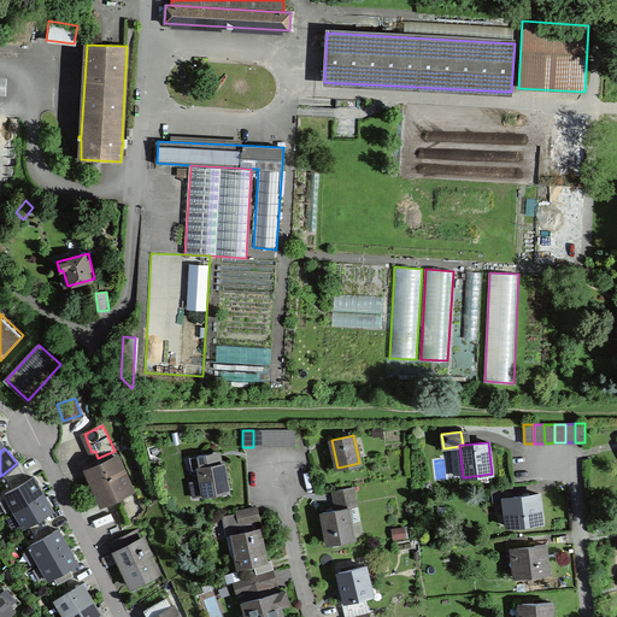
[(192,482),(194,497),(228,492),(223,463),(222,464),(209,466),(207,459),(206,454),(189,457),(192,470),(200,469),(201,480),(192,482)]
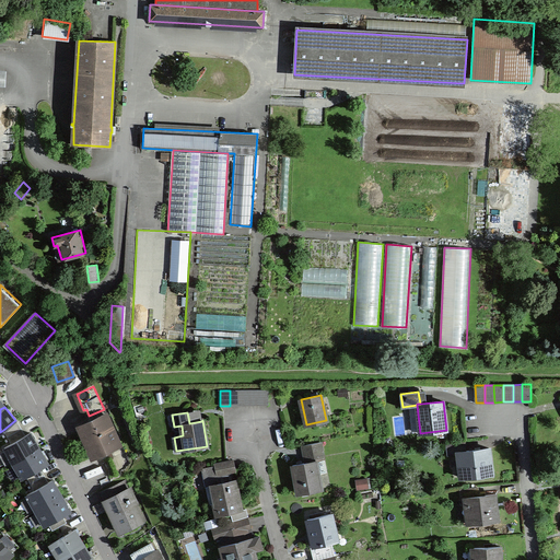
[(105,415),(79,427),(93,456),(119,445),(105,415)]
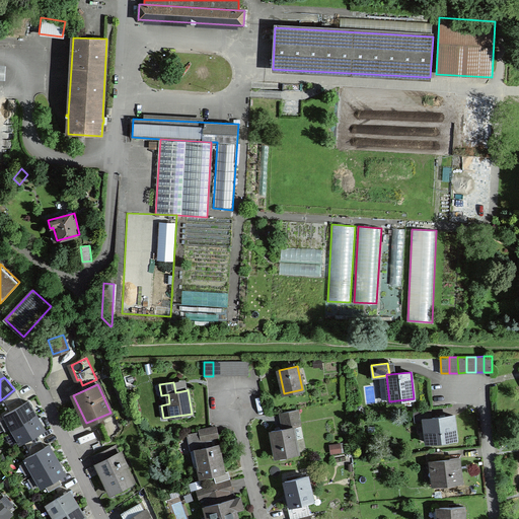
[(14,389),(3,398),(6,404),(19,396),(14,389)]
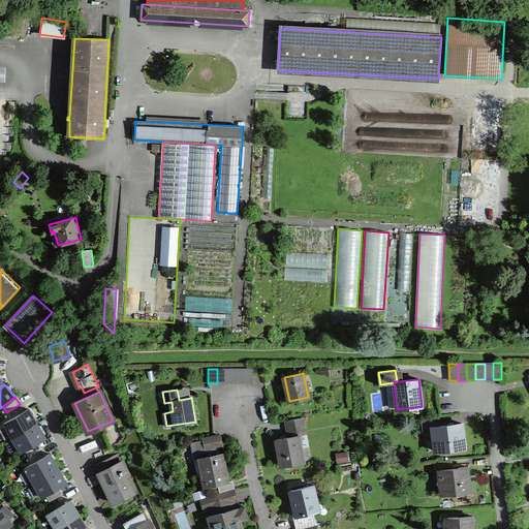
[(20,404),(6,412),(10,419),(24,411),(20,404)]
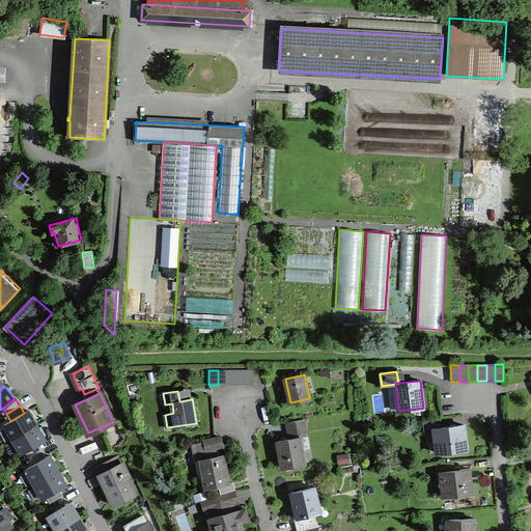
[(12,439),(36,424),(28,411),(24,413),(10,421),(4,424),(12,439)]
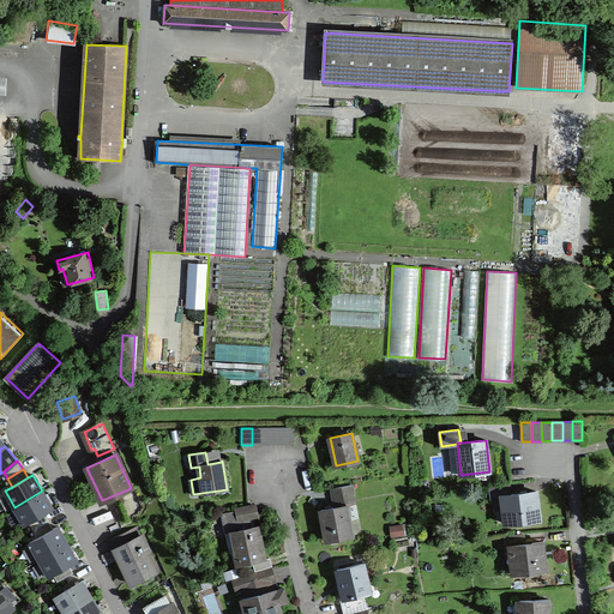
[(335,499),(353,495),(350,485),(332,488),(335,499)]
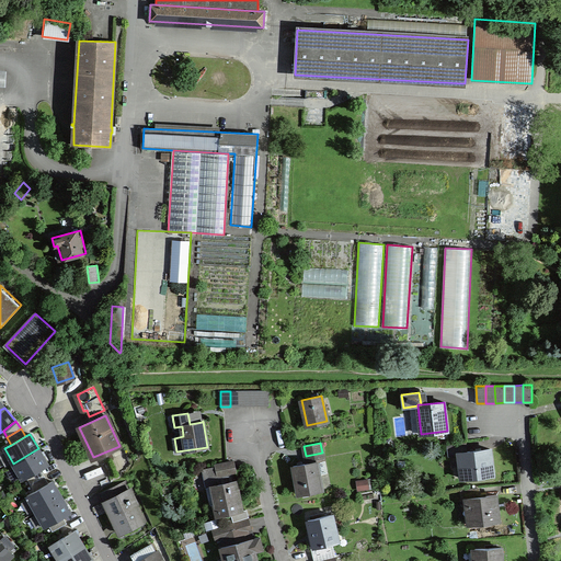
[(449,456),(459,455),(459,453),(466,451),(465,443),(447,445),(449,456)]
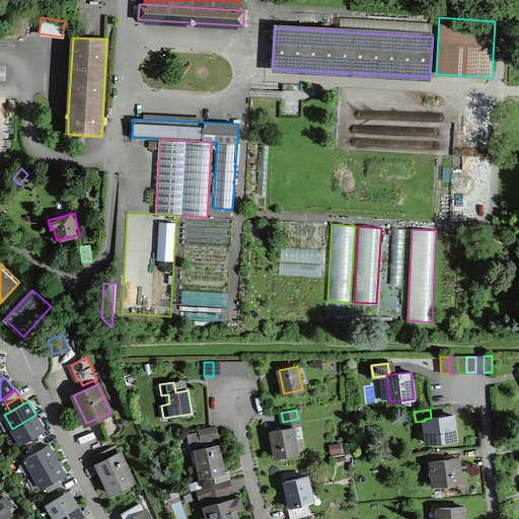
[(23,442),(36,434),(45,430),(35,415),(12,429),(21,443),(23,442)]
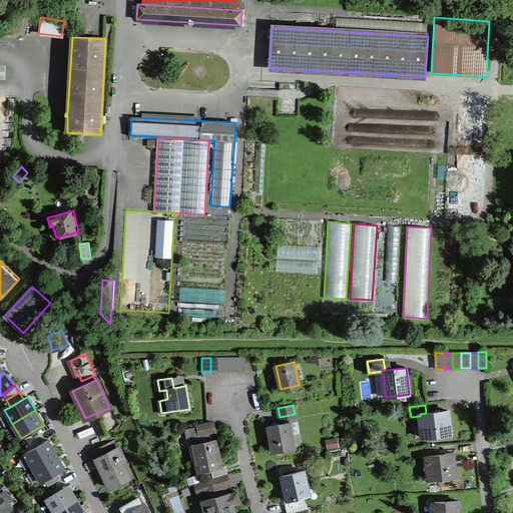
[(420,416),(422,437),(451,434),(448,410),(426,413),(420,414),(420,416)]
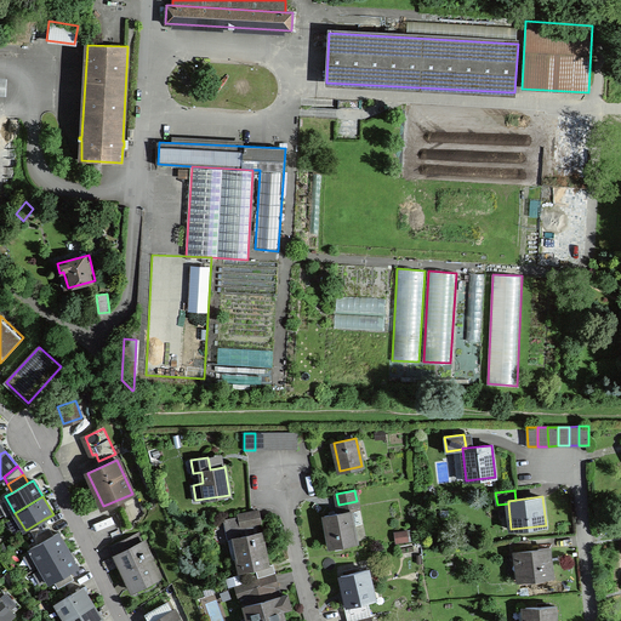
[(340,512),(324,516),(330,547),(357,541),(353,525),(362,523),(357,501),(339,505),(340,512)]
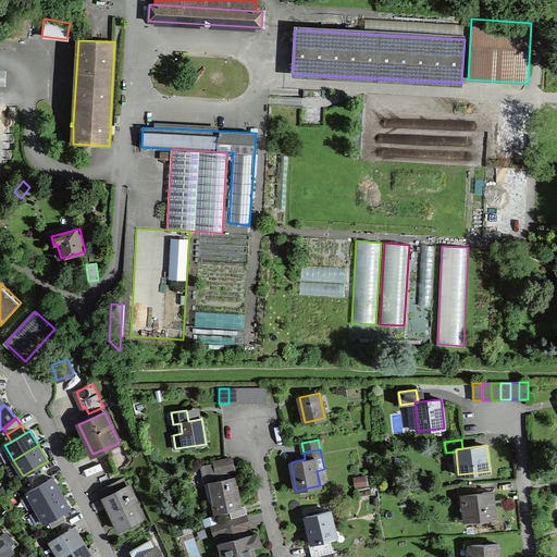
[(232,458),(214,461),(214,463),(217,471),(231,468),(234,468),(232,458)]
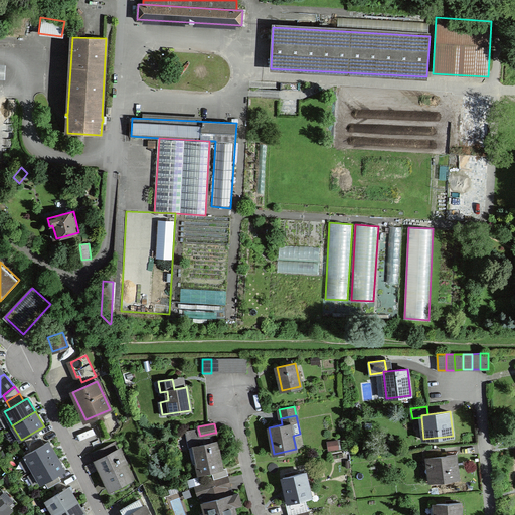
[(198,428),(186,431),(193,464),(197,463),(199,473),(220,469),(218,459),(220,459),(216,441),(215,442),(213,433),(200,436),(198,428)]
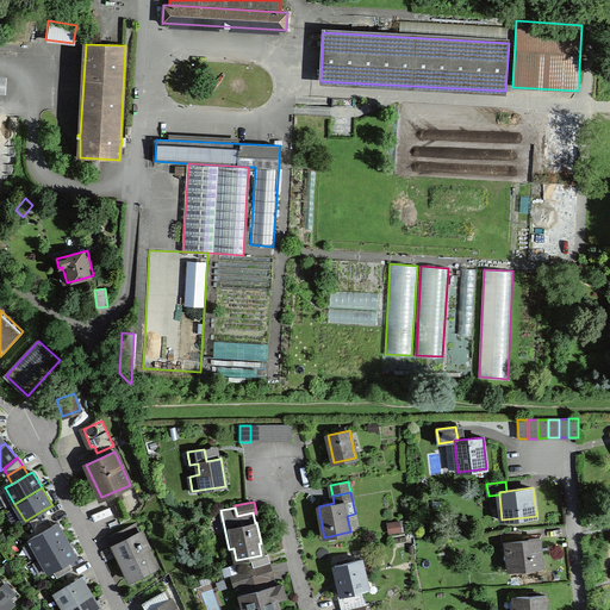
[(43,510),(27,520),(32,527),(48,518),(43,510)]
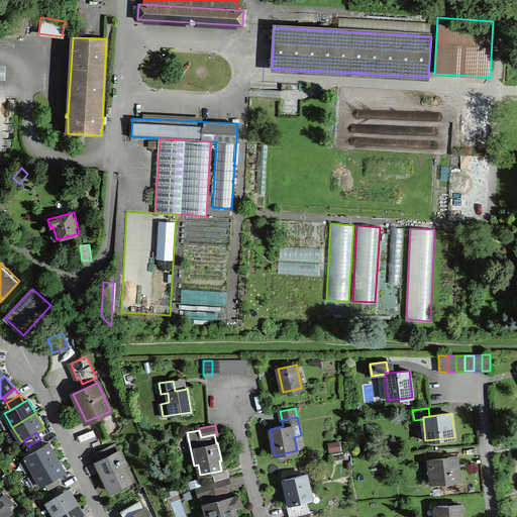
[(40,439),(27,446),(31,452),(44,445),(40,439)]
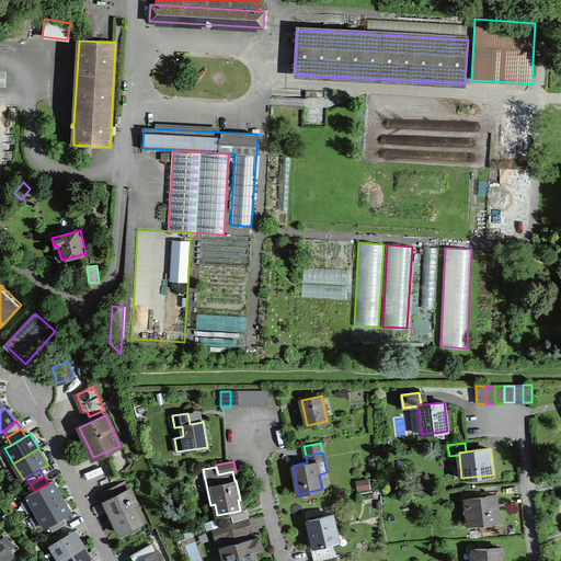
[(371,479),(357,482),(359,491),(373,488),(371,479)]
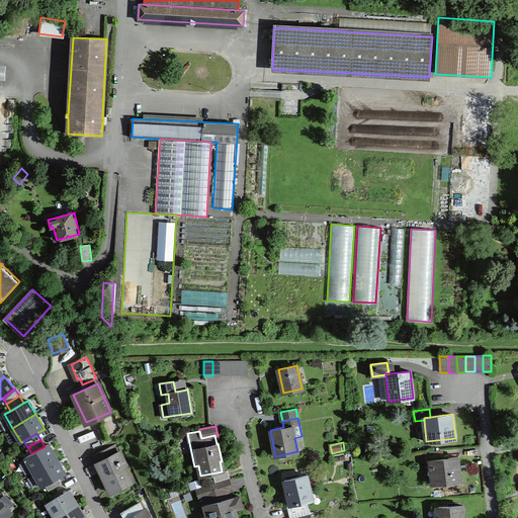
[(33,471),(57,458),(49,444),(45,446),(31,453),(25,457),(33,471)]
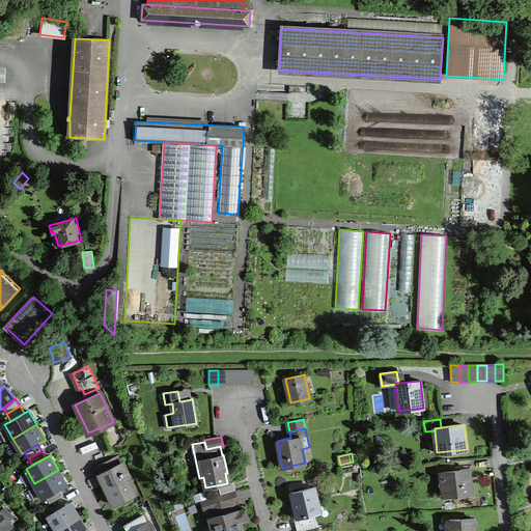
[(110,469),(122,463),(118,455),(95,467),(101,476),(111,471),(110,469)]
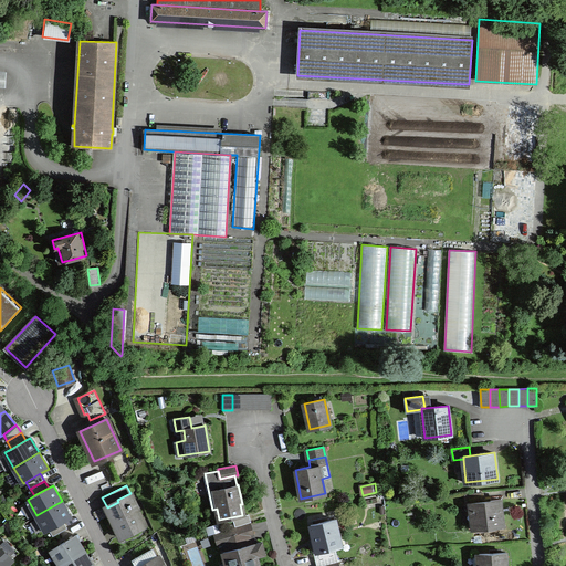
[(470,503),(484,501),(483,492),(465,494),(467,504),(470,503)]
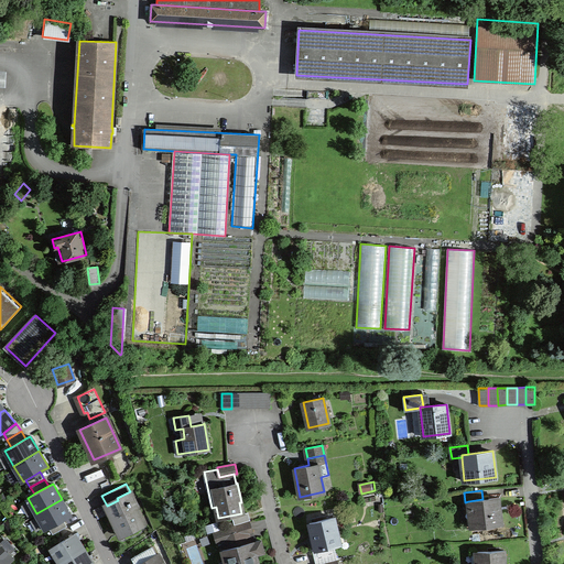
[(107,506),(106,506),(120,535),(142,525),(134,509),(138,508),(130,491),(117,498),(118,500),(107,506)]
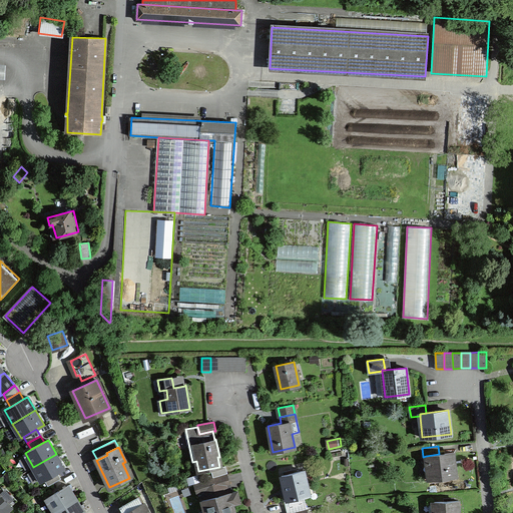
[(426,456),(429,479),(456,476),(453,452),(439,454),(426,456)]
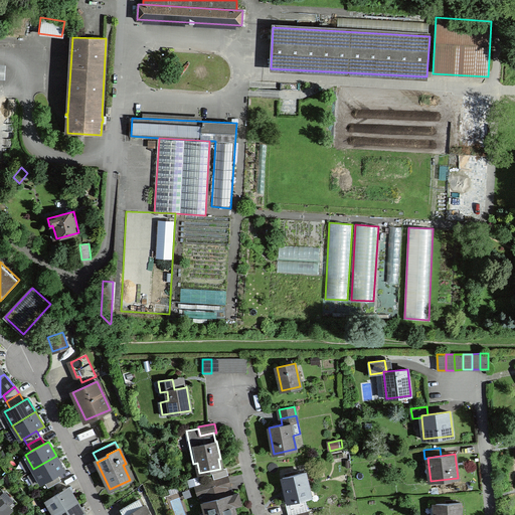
[(44,481),(57,474),(64,470),(56,456),(33,469),(41,483),(44,481)]
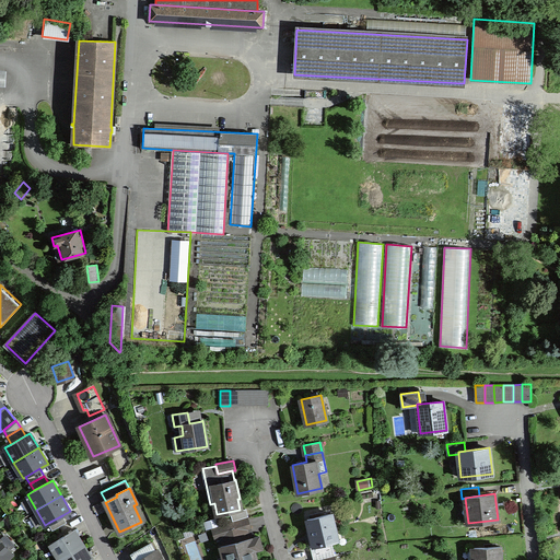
[(331,513),(307,520),(314,546),(334,541),(330,525),(334,524),(331,513)]
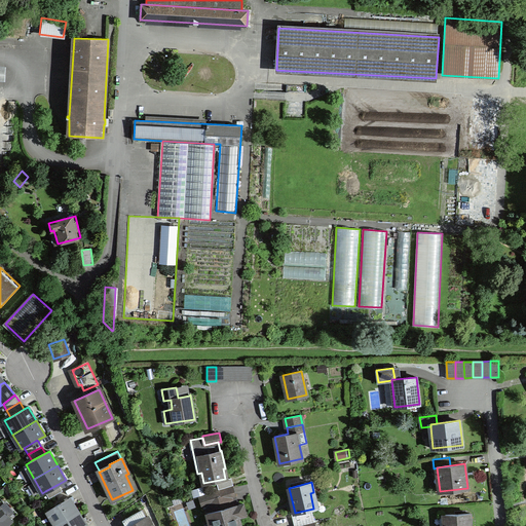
[(63,490),(59,484),(45,491),(49,498),(63,490)]
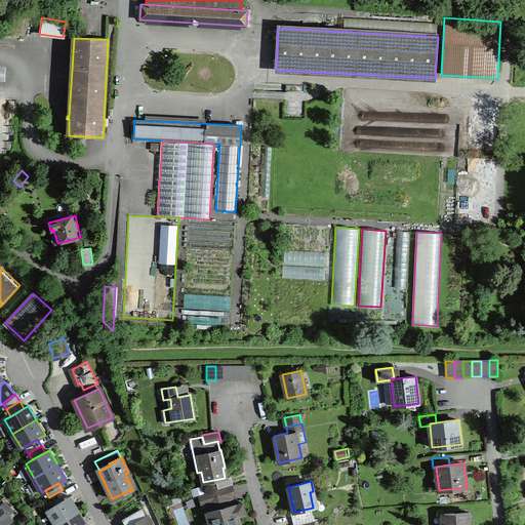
[(206,492),(204,484),(191,489),(193,496),(206,492)]
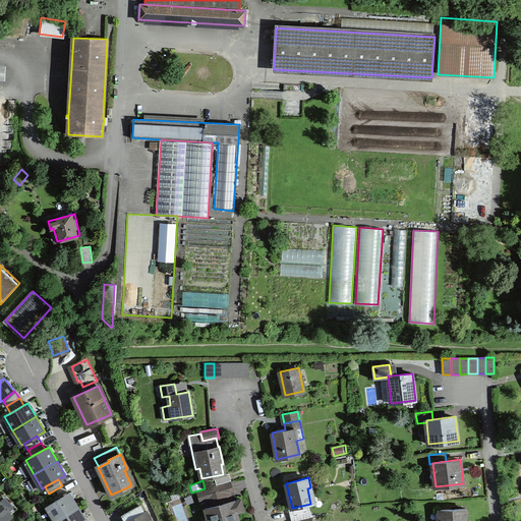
[(230,482),(206,489),(209,499),(218,496),(233,491),(230,482)]
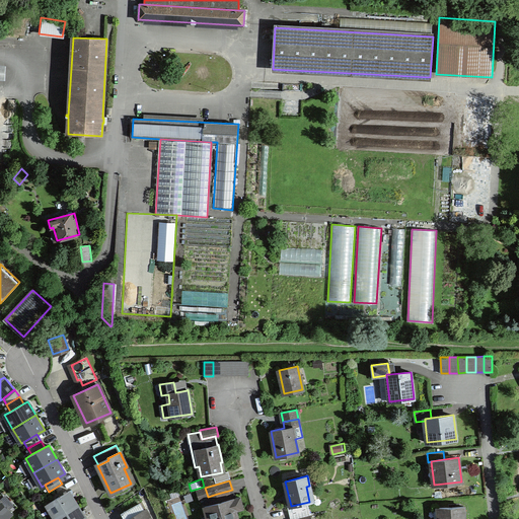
[(237,518),(235,510),(243,508),(240,497),(234,498),(219,503),(217,494),(208,497),(205,488),(198,490),(201,501),(203,501),(208,518),(237,518)]
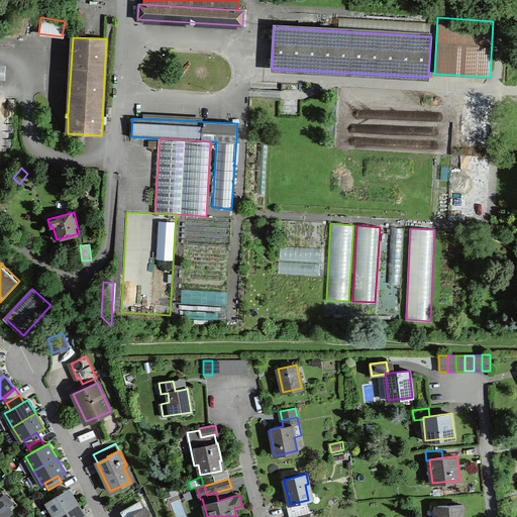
[(233,496),(231,488),(216,492),(218,501),(233,496)]
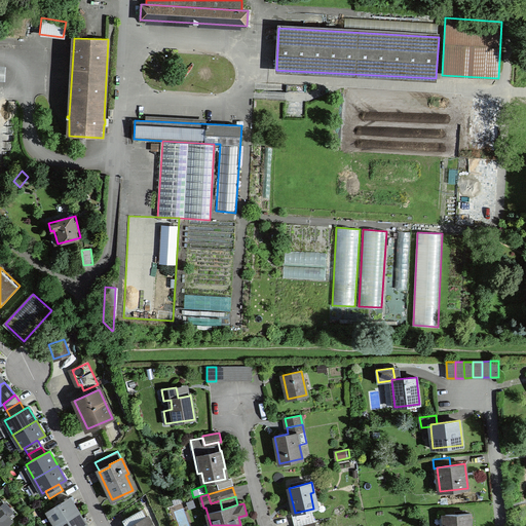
[(54,524),(78,510),(70,497),(46,512),(54,524)]
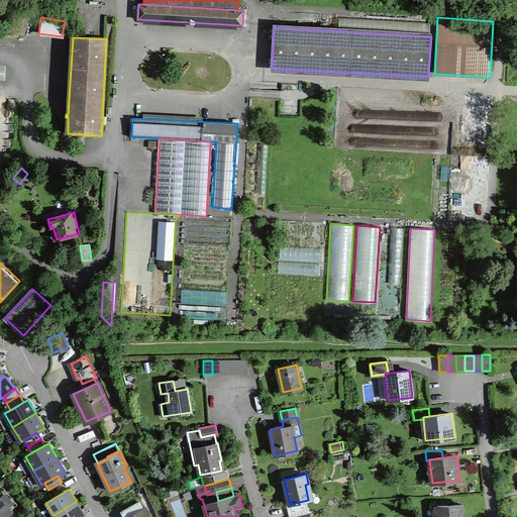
[(192,498),(190,491),(183,494),(185,501),(192,498)]
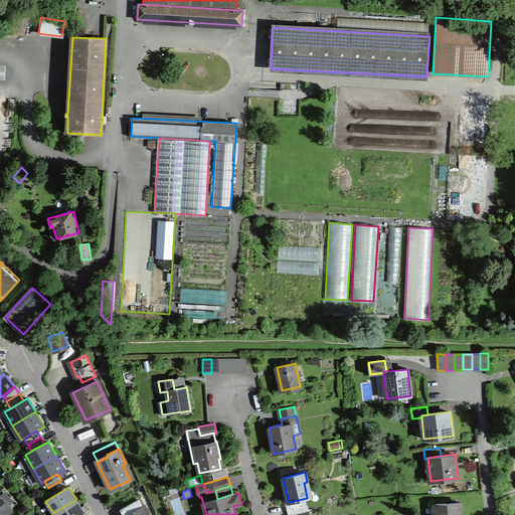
[(0,514),(4,514),(12,509),(0,495),(0,514)]
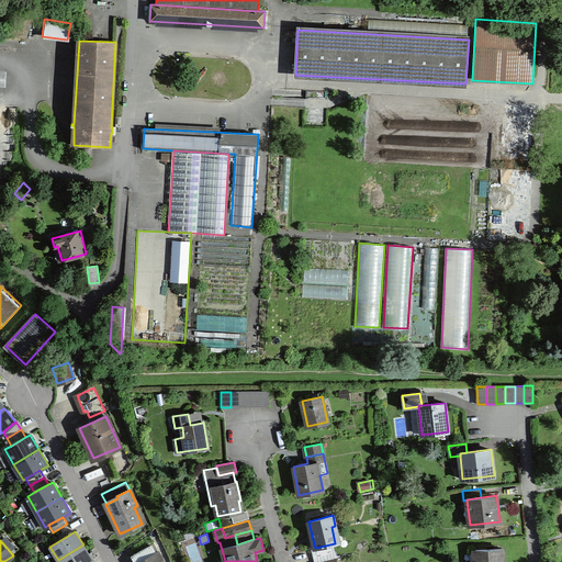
[(59,561),(88,561),(92,560),(83,544),(58,560),(59,561)]
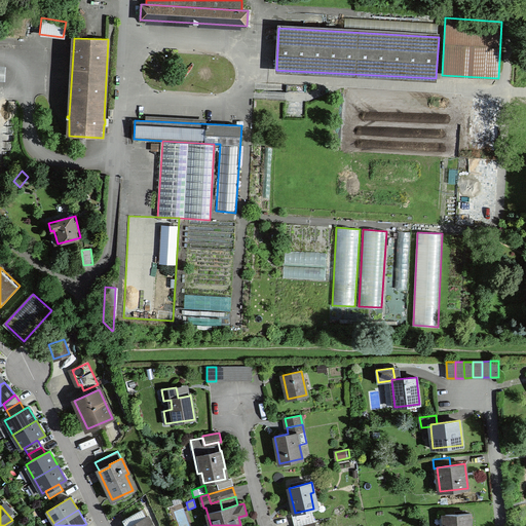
[(144,510),(123,520),(126,525),(128,525),(146,517),(146,519),(148,517),(144,510)]
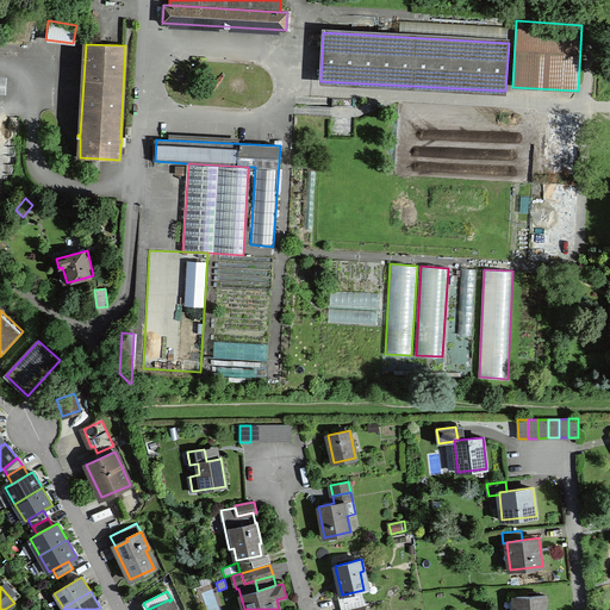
[(546,609),(546,595),(515,597),(515,609),(546,609)]
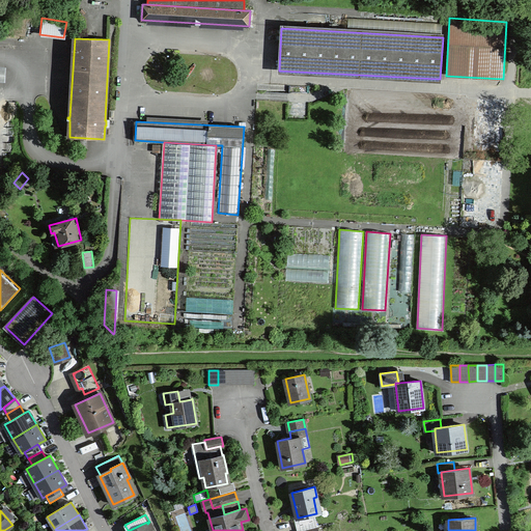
[(130,530),(151,530),(147,524),(147,522),(130,530)]
